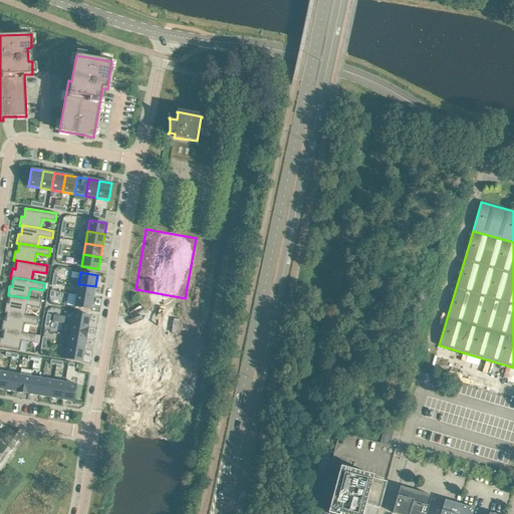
[(76,295),(93,298),(95,286),(78,284),(76,295)]
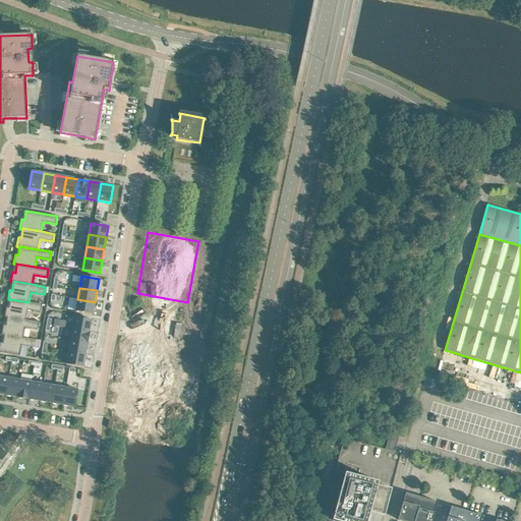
[(25,320),(27,309),(41,312),(42,304),(29,302),(10,299),(10,300),(9,307),(6,307),(5,317),(7,317),(7,316),(25,320)]
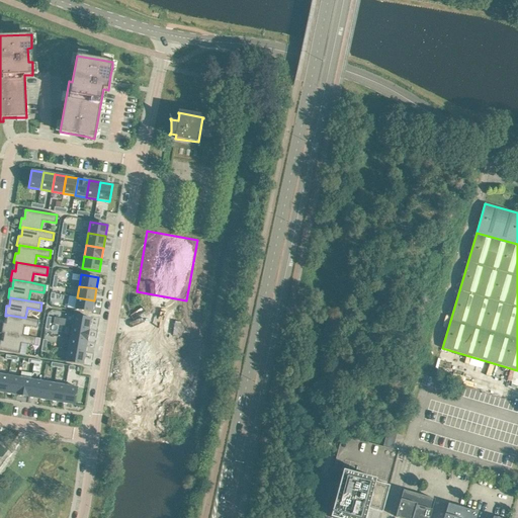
[(77,297),(75,309),(92,312),(94,300),(77,297)]
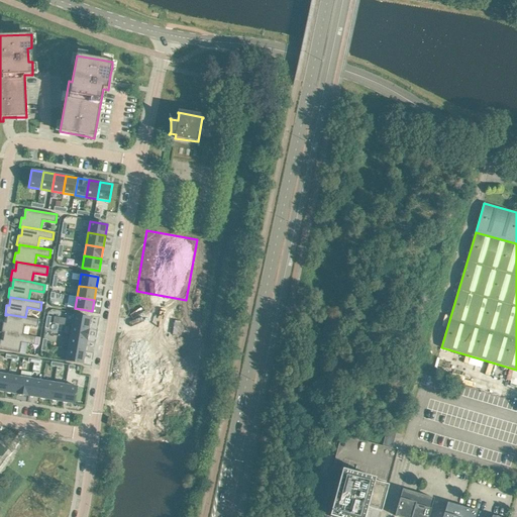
[(23,335),(24,325),(37,327),(38,319),(25,317),(7,314),(7,315),(6,323),(3,322),(2,332),(4,332),(4,331),(23,335)]
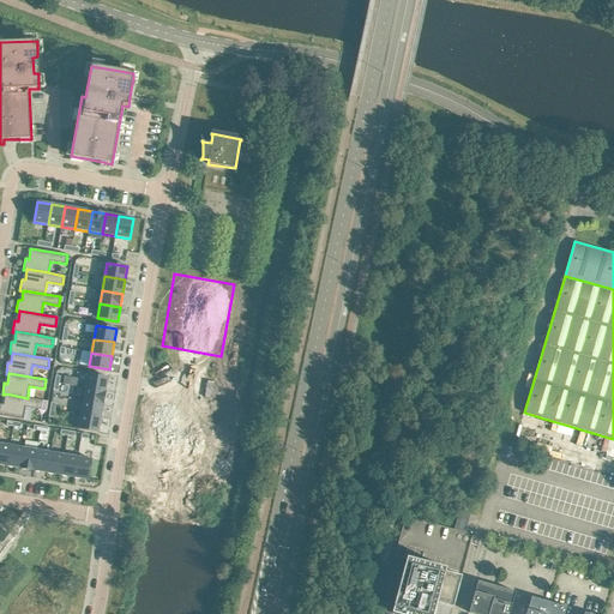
[(85,387),(106,391),(108,378),(88,374),(85,387)]
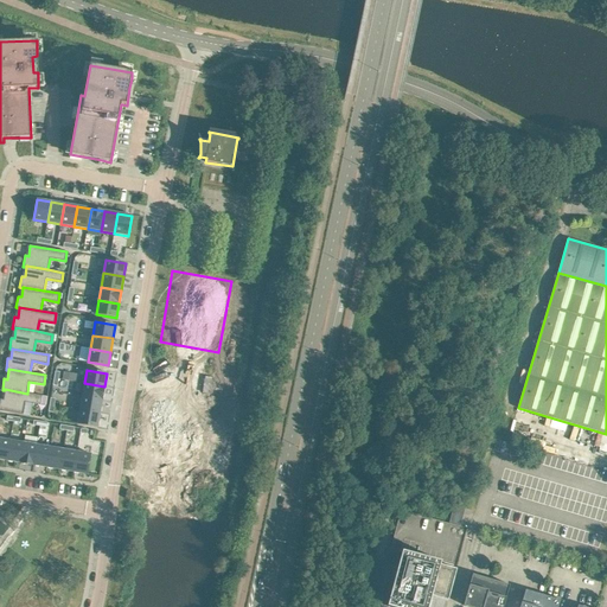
[(82,397),(102,401),(104,387),(84,383),(82,397)]
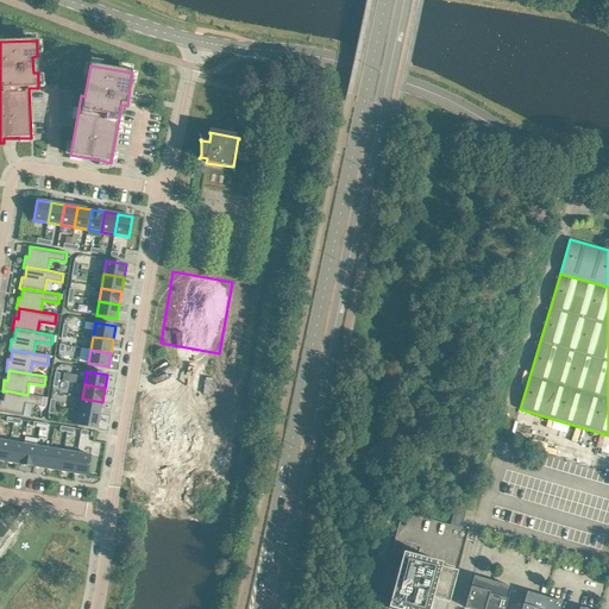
[(27,395),(5,390),(5,391),(4,401),(0,401),(0,402),(0,412),(23,416),(25,403),(41,406),(42,397),(27,395)]
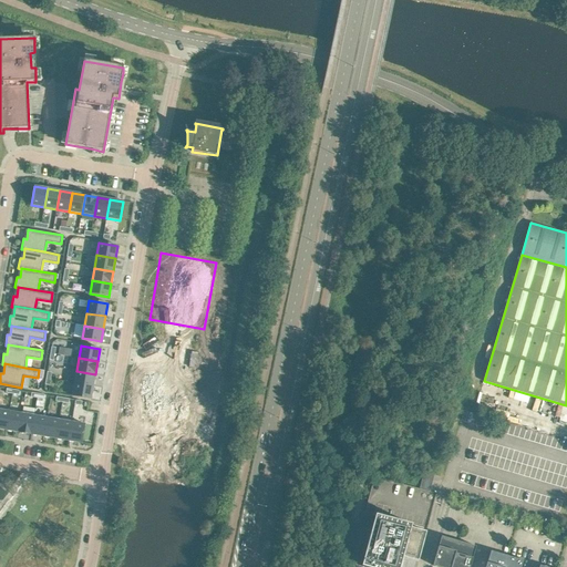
[(130,428),(123,471),(191,482),(208,381),(137,370),(135,381),(127,425),(126,425),(126,426),(130,428)]
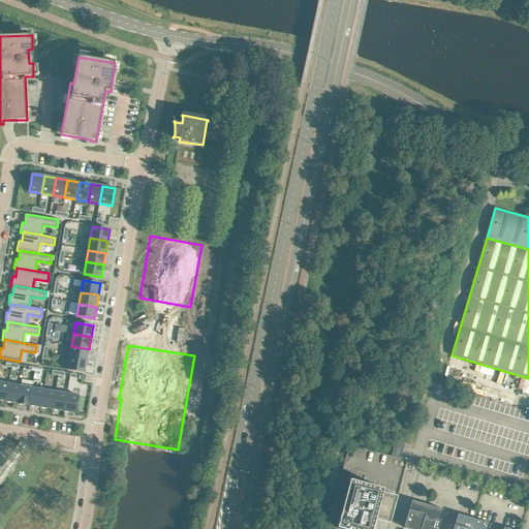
[(69,358),(87,361),(89,349),(71,346),(69,358)]
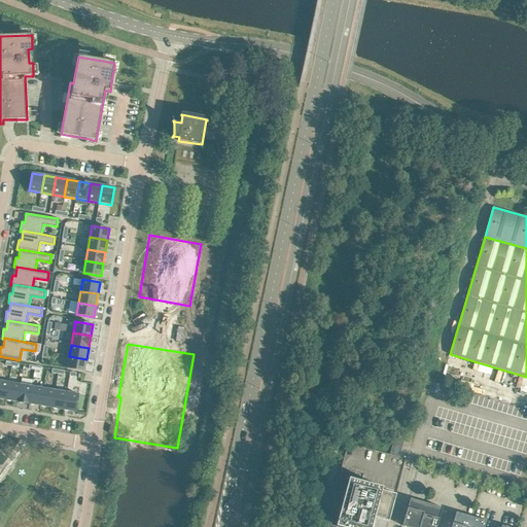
[(86,359),(69,356),(67,369),(84,371),(86,359)]
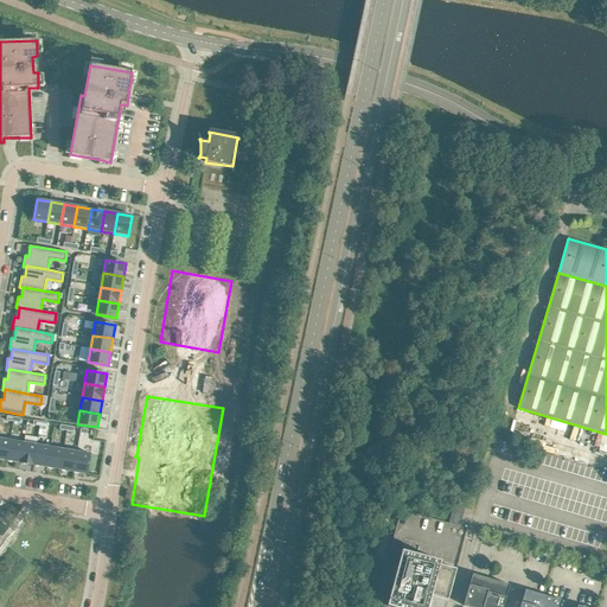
[(11,440),(0,438),(0,459),(7,460),(11,440)]
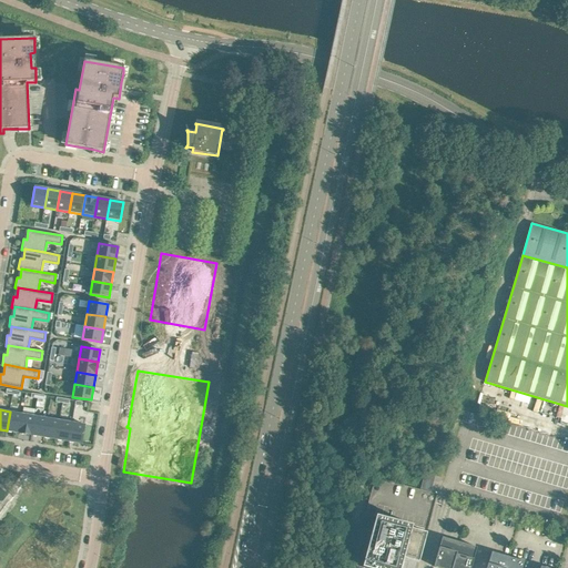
[(19,433),(22,414),(10,412),(7,430),(19,433)]
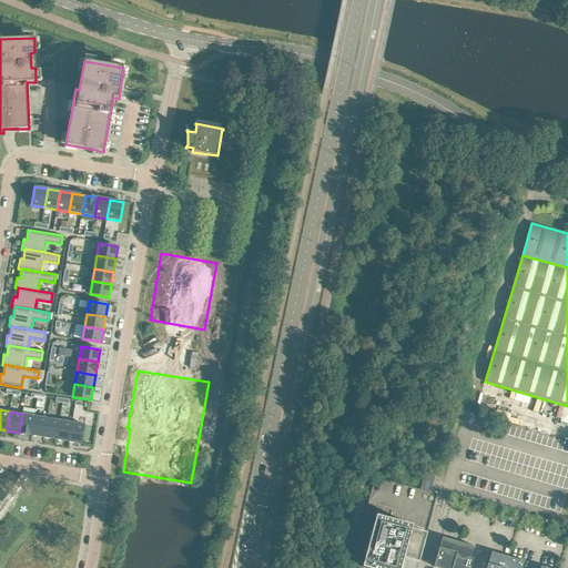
[(22,414),(19,433),(31,435),(34,416),(22,414)]
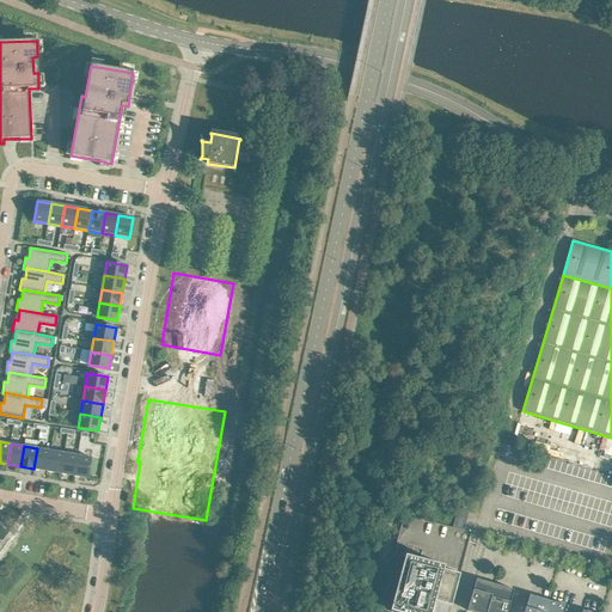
[(37,448),(34,469),(47,471),(50,451),(37,448)]
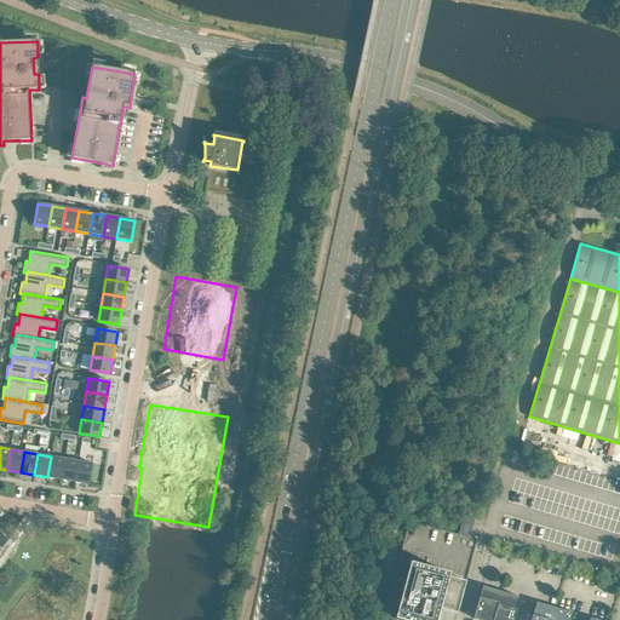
[(62,480),(65,459),(51,457),(47,477),(62,480)]
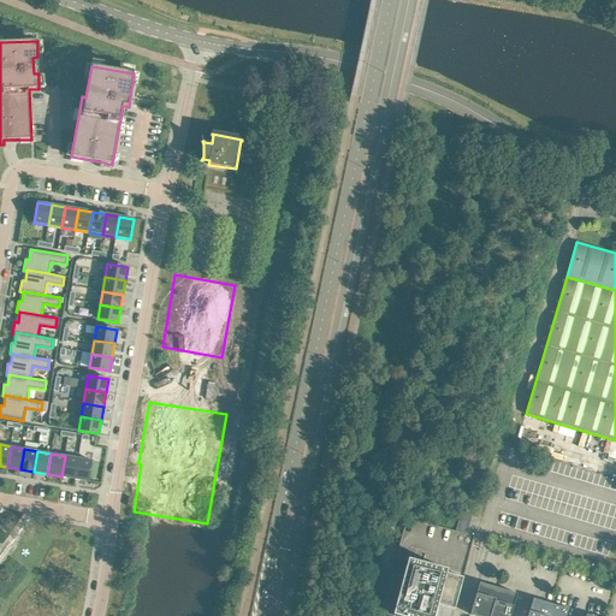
[(65,456),(61,477),(75,479),(78,458),(65,456)]
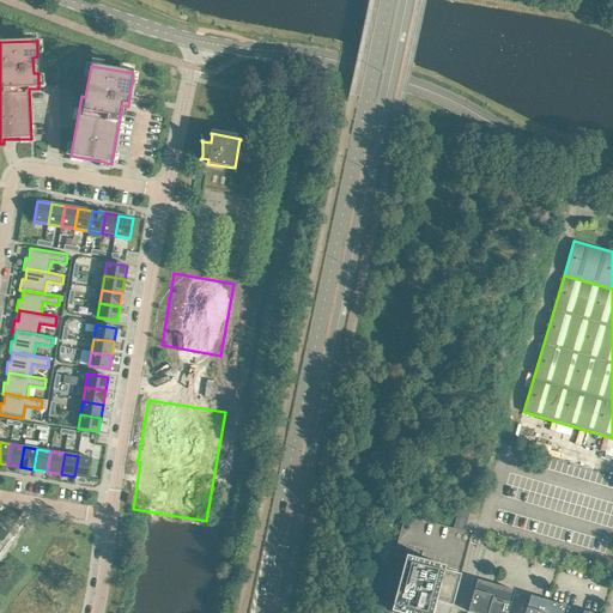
[(91,459),(78,456),(74,477),(89,479),(91,459)]
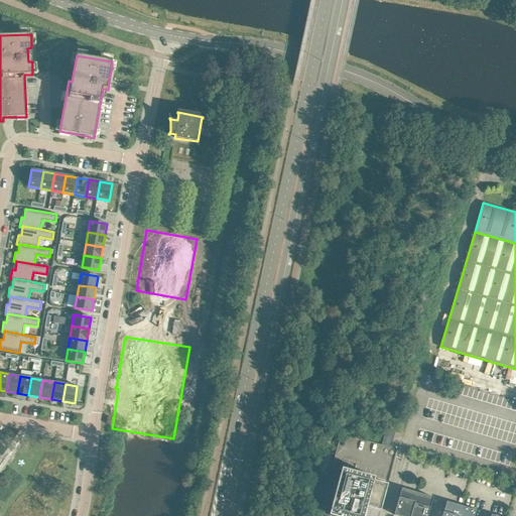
[(388,484),(374,480),(375,478),(342,469),(329,515),(330,515),(364,515),(367,507),(381,511),(388,484)]
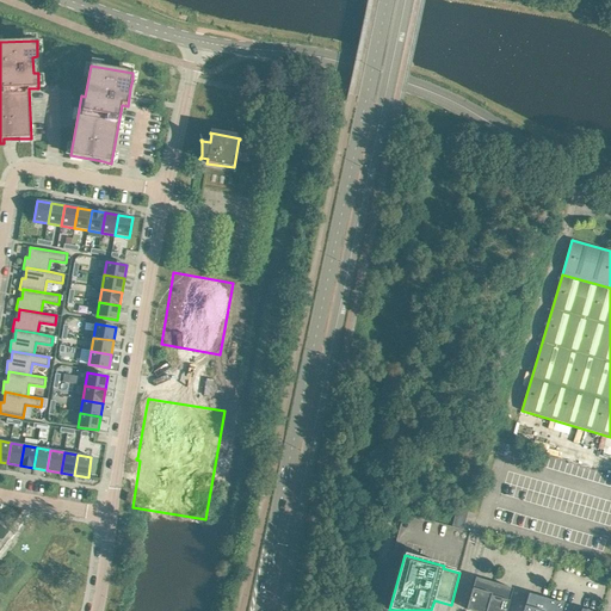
[(486,610),(494,584),(476,578),(467,610),(471,610),(486,610)]
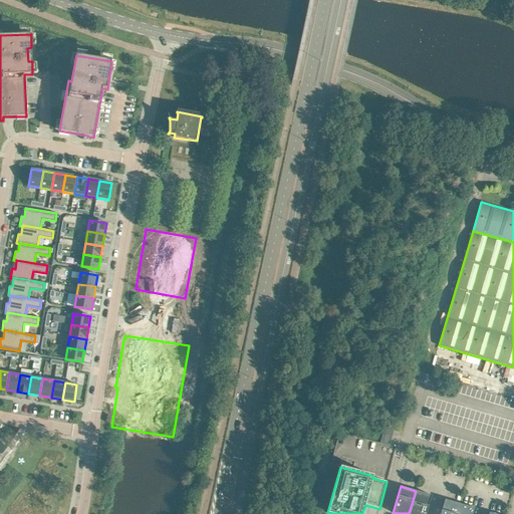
[(432,495),(416,491),(409,513),(426,513),(429,506),(432,495)]
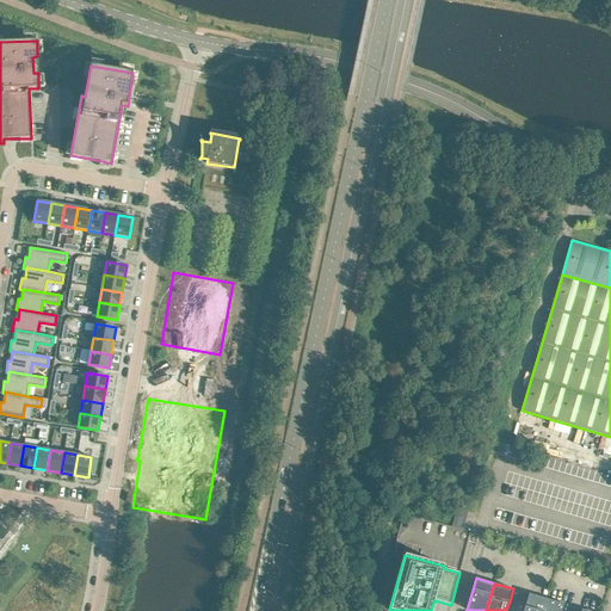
[(543,610),(548,599),(529,593),(525,606),(523,610),(543,610)]
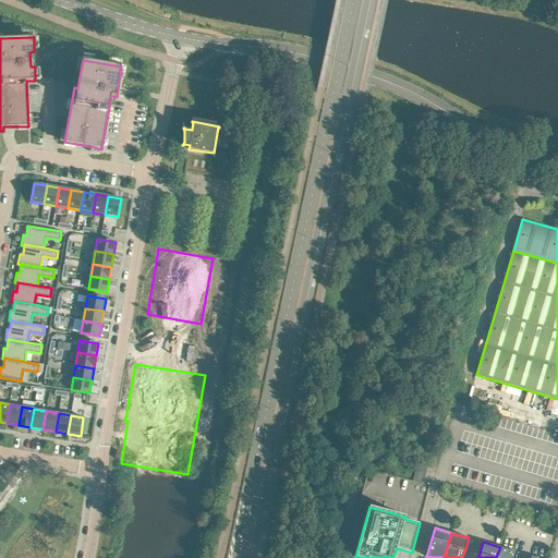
[(514,557),(517,553),(500,547),(496,557),(514,557)]
